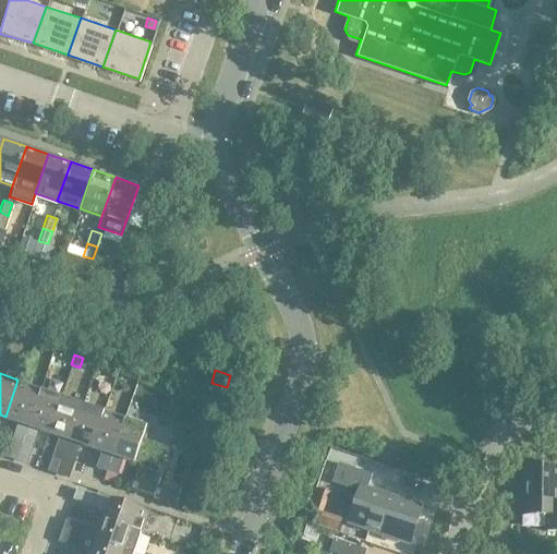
[(39,387),(17,380),(5,417),(26,424),(39,387)]
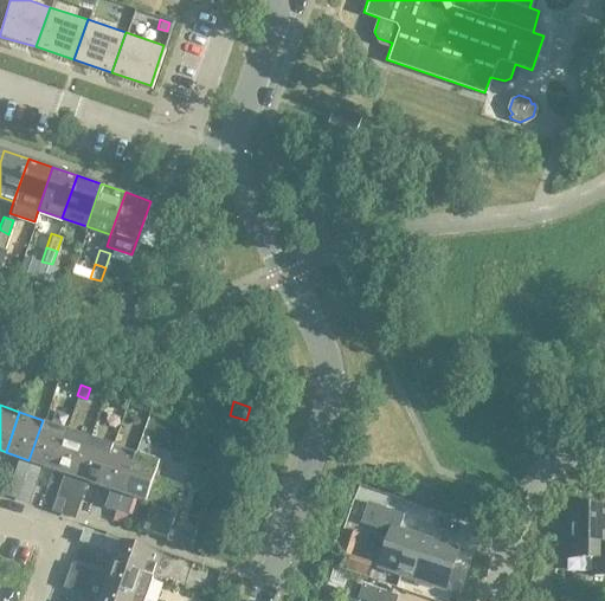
[(43,420),(29,460),(27,465),(23,477),(34,480),(40,464),(52,467),(65,428),(43,420)]
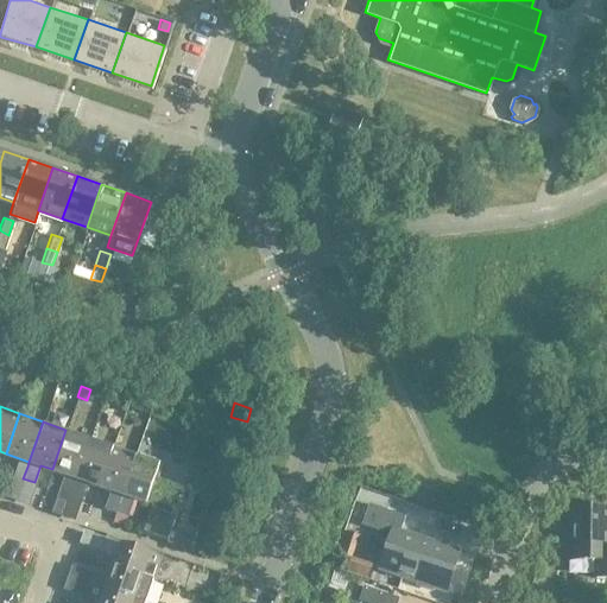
[(88,437),(65,430),(52,469),(64,474),(58,490),(69,494),(73,482),(75,477),(88,437)]
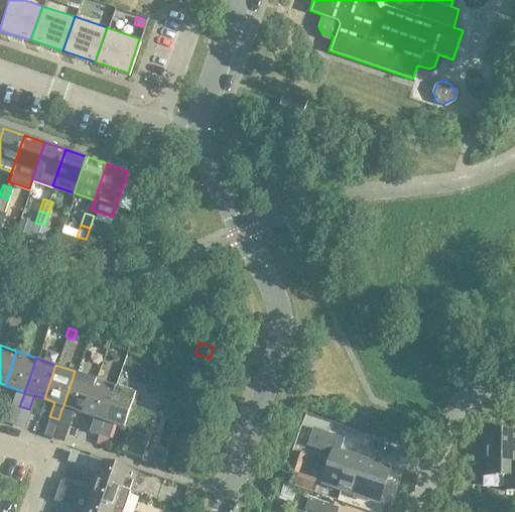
[(95,378),(75,371),(63,405),(83,411),(95,378)]
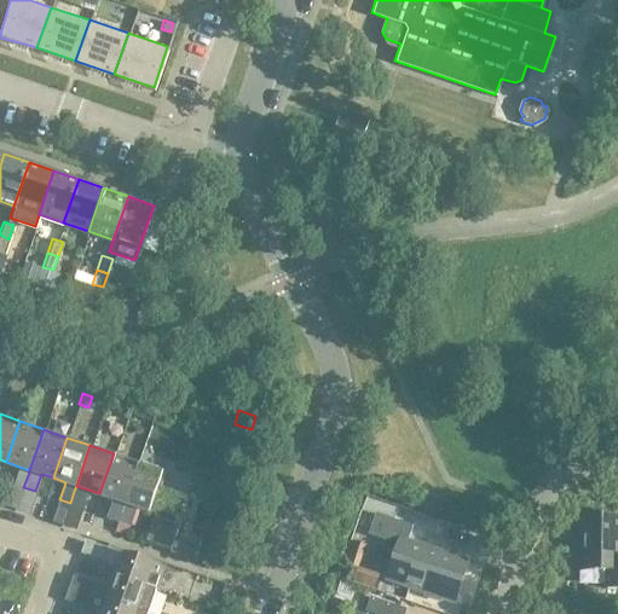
[(137,461),(114,453),(99,493),(122,502),(137,461)]
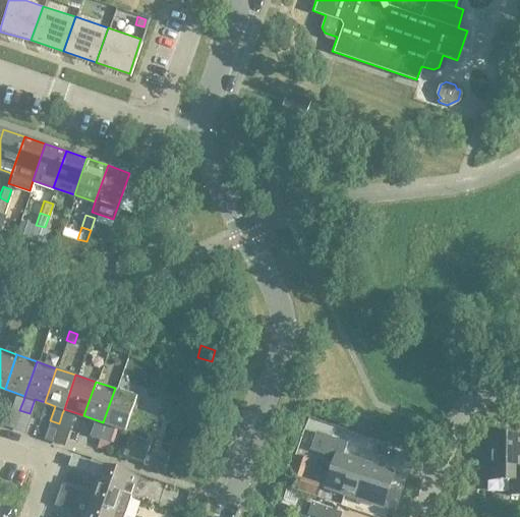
[(135,395),(115,388),(103,422),(102,426),(99,437),(108,440),(113,425),(123,429),(124,428),(131,408),(135,395)]
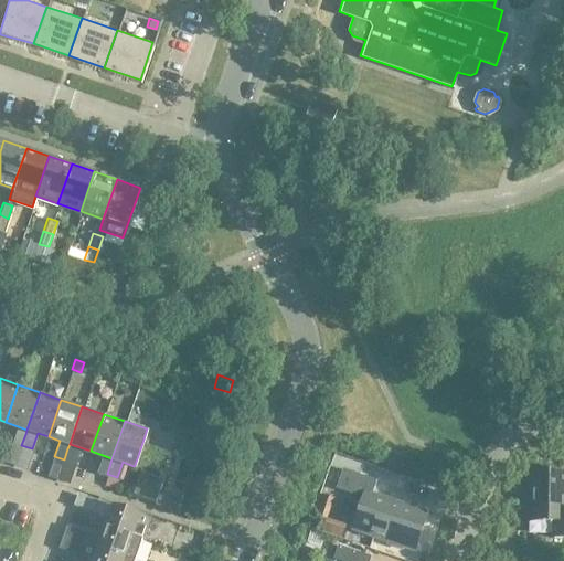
[(11,441),(21,445),(25,434),(16,431),(11,441)]
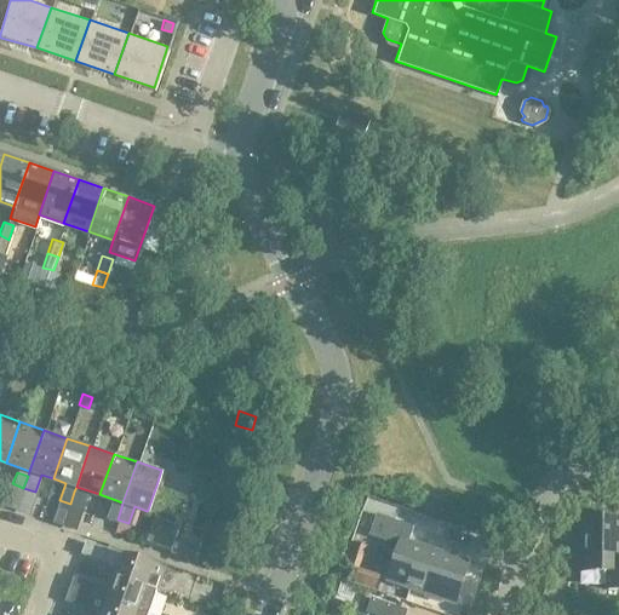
[(162,487),(156,486),(148,510),(154,511),(143,541),(168,550),(188,494),(162,486),(162,487)]
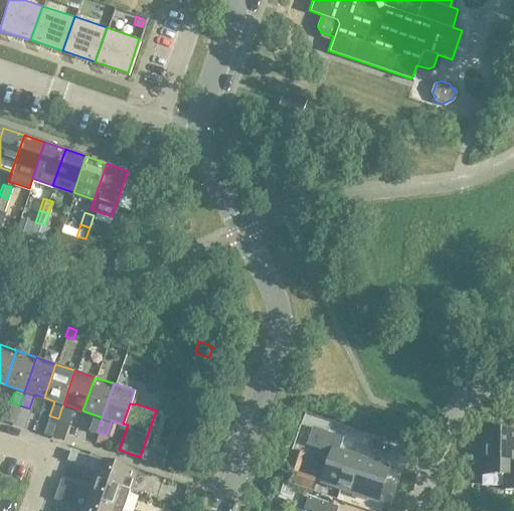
[(71,411),(61,408),(58,418),(67,421),(71,411)]
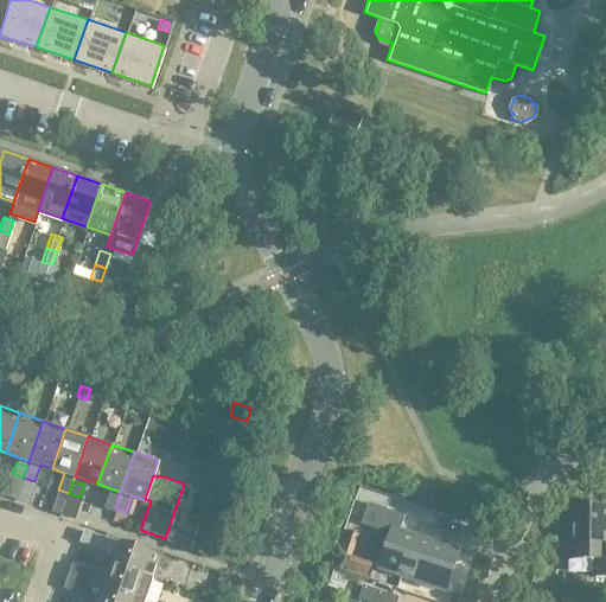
[(103,505),(115,508),(119,497),(108,493),(103,505)]
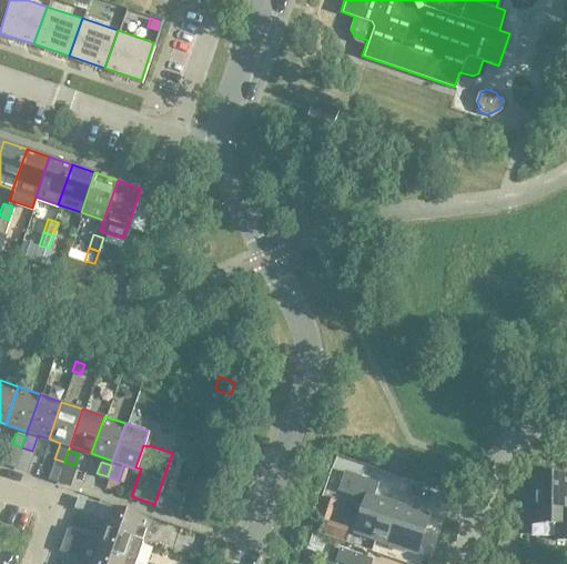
[(375,481),(344,471),(338,487),(364,496),(353,529),(388,541),(387,543),(403,549),(403,545),(414,550),(426,514),(401,505),(400,507),(388,503),(390,501),(371,494),(375,481)]
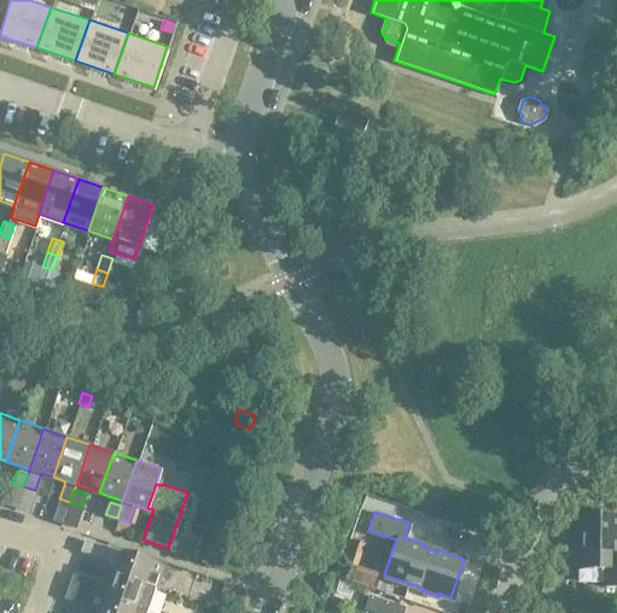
[(616,547),(616,512),(616,513),(578,512),(578,533),(572,533),(571,566),(604,567),(603,584),(616,584),(616,554),(616,547)]
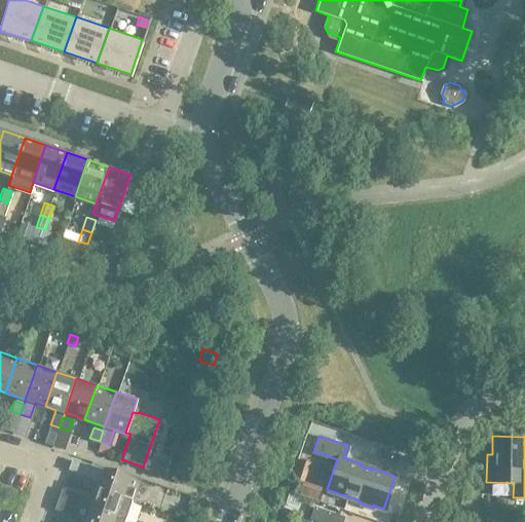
[(158,454),(154,465),(165,470),(170,458),(158,454)]
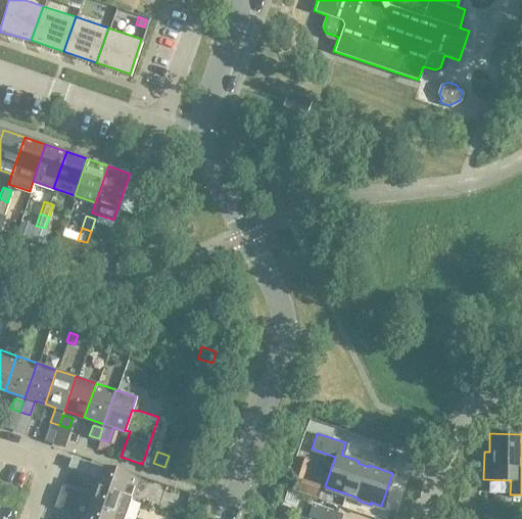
[(99,476),(96,485),(130,498),(137,477),(103,465),(102,466),(88,462),(85,471),(99,476)]
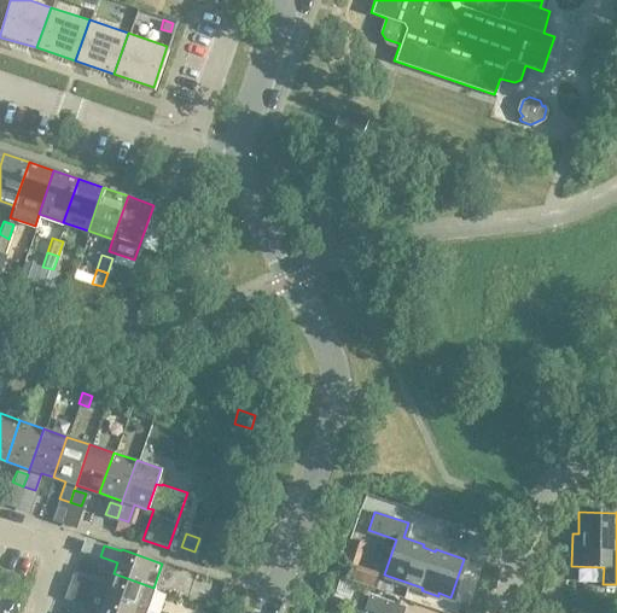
[(153,588),(114,573),(105,597),(146,611),(153,588)]
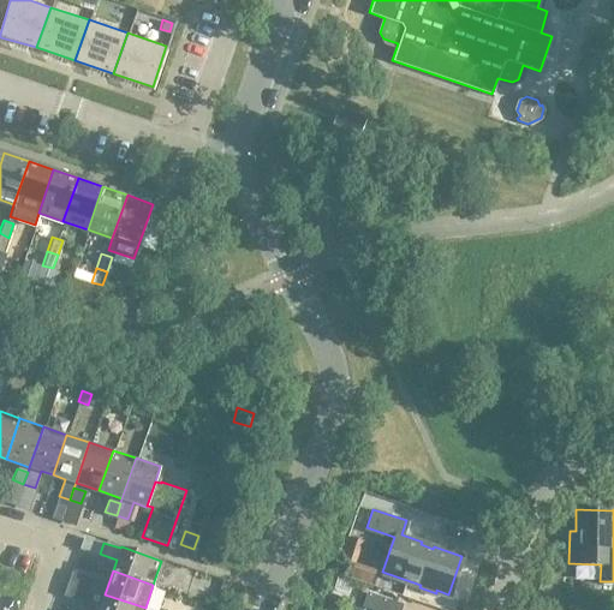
[(91,578),(88,588),(100,592),(103,581),(91,578)]
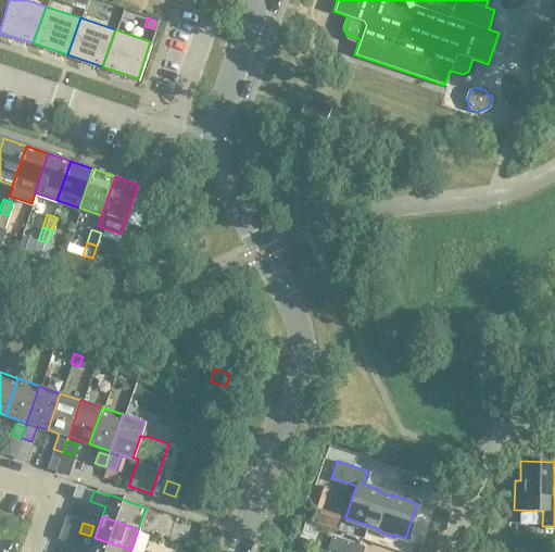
[(90,536),(79,532),(76,542),(87,546),(90,536)]
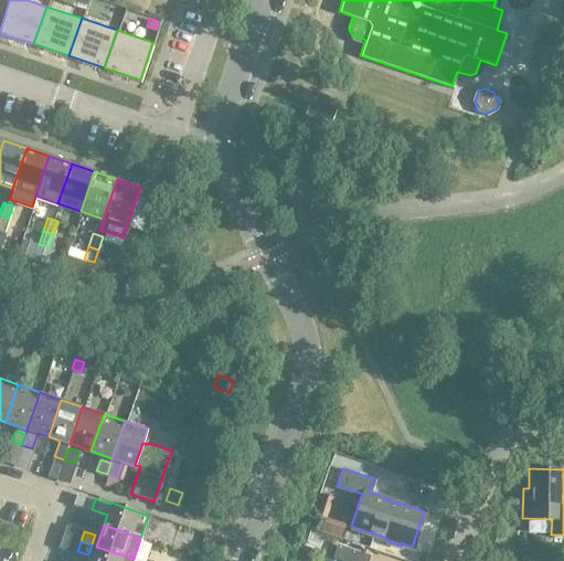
[(366,560),(370,553),(336,542),(331,557),(346,560),(366,560)]
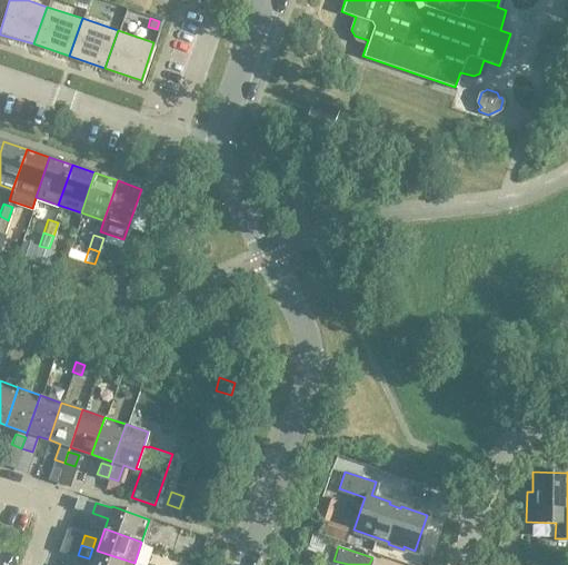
[(305,547),(299,563),(305,564),(314,564),(318,552),(305,547)]
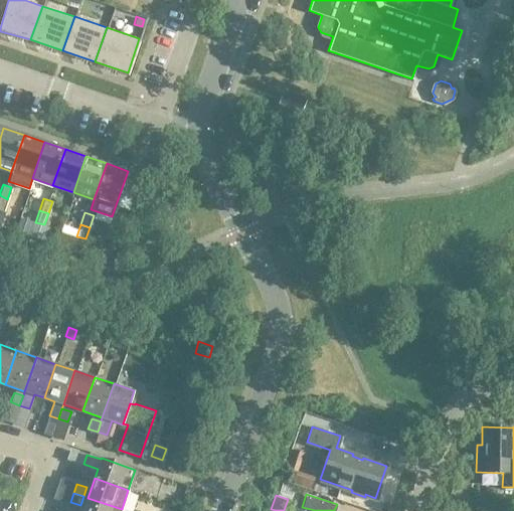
[(121,510),(122,509),(88,498),(82,510),(121,510)]
